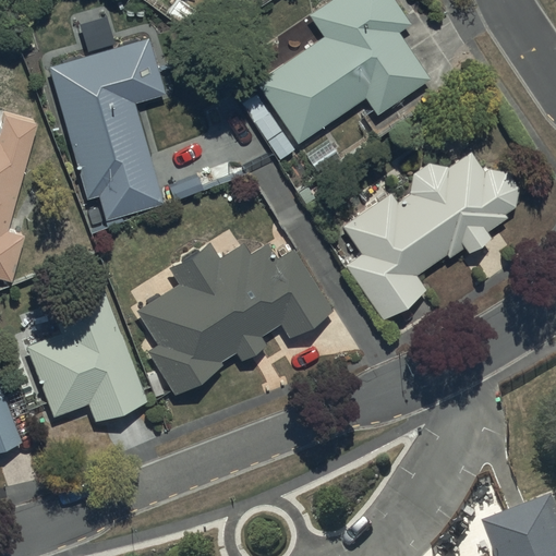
[(410,22),(395,0),(333,0),(310,16),(323,36),(256,83),(298,144),(324,127),(327,132),(340,122),(337,118),(365,98),(378,117),(430,79),(397,32),(410,22)]
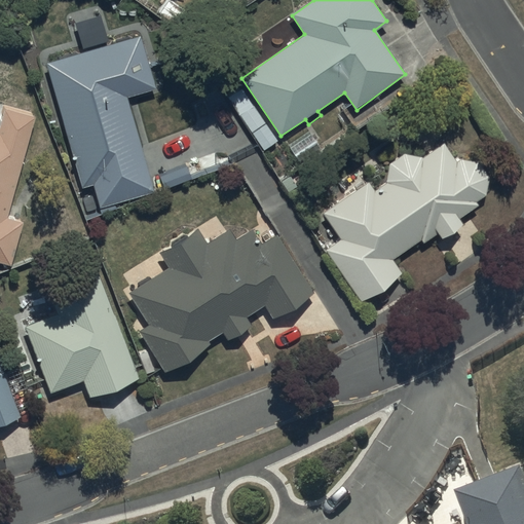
[(141,35),(45,64),(83,189),(92,186),(100,209),(155,192),(127,99),(157,89),(141,35)]
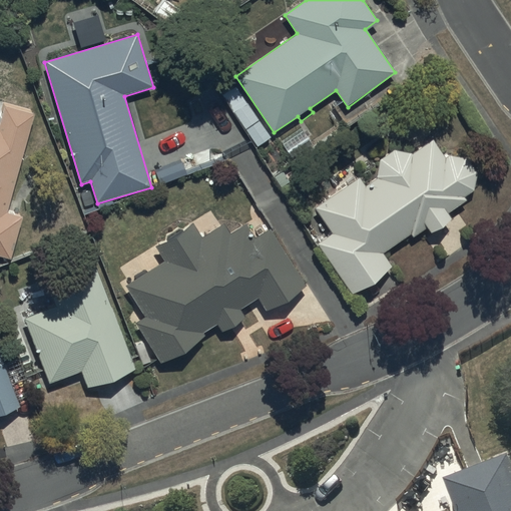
[(237,87),(224,96),(259,147),(272,138),(237,87)]
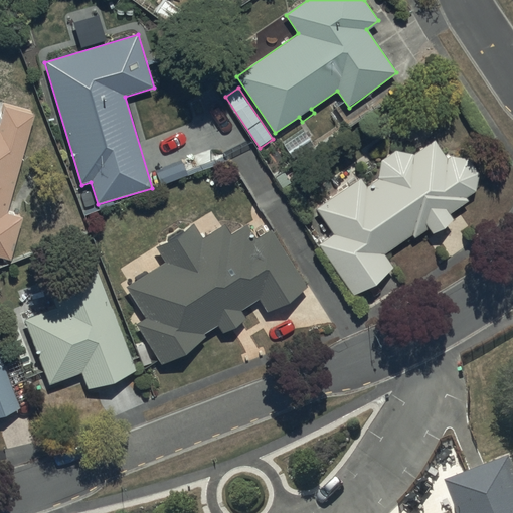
[(33,115),(3,107),(0,121),(0,258),(10,261),(22,218),(6,213),(33,115)]
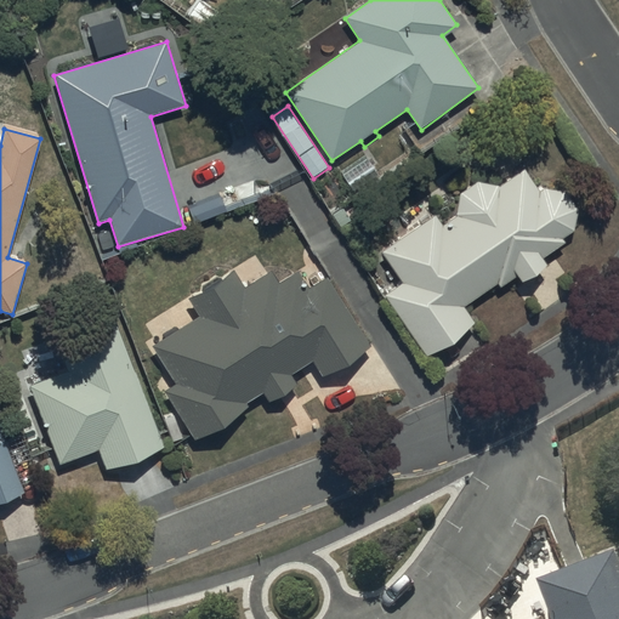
[(437,215),(381,254),(402,285),(384,295),(424,358),(475,325),(463,307),(497,285),(499,288),(517,277),(521,283),(547,266),(543,257),(564,243),(561,238),(574,230),(575,228),(577,226),(577,225),(578,222),(578,221),(578,219),(578,216),(578,215),(578,213),(578,211),(578,209),(577,208),(577,205),(575,204),(574,202),(573,200),(572,199),(571,197),(569,196),(568,194),(566,193),(564,192),(563,192),(561,191),(558,191),(557,189),(555,189),(554,189),(551,189),(550,189),(547,189),(545,189),(544,189),(541,191),(540,192),(526,169),(498,187),(497,186),(495,186),(493,185),(492,183),(489,183),(488,183),(487,182),(484,182),(482,182),(481,182),(478,182),(477,183),(476,183),(473,183),(472,185),(470,186),(469,186),(467,187),(466,188),(464,189),(463,191),(461,192),(460,193),(460,196),(459,197),(458,198),(458,200),(456,202),(456,204),(455,205),(455,208),(455,209),(455,211),(455,213),(456,215),(443,223),(437,215)]
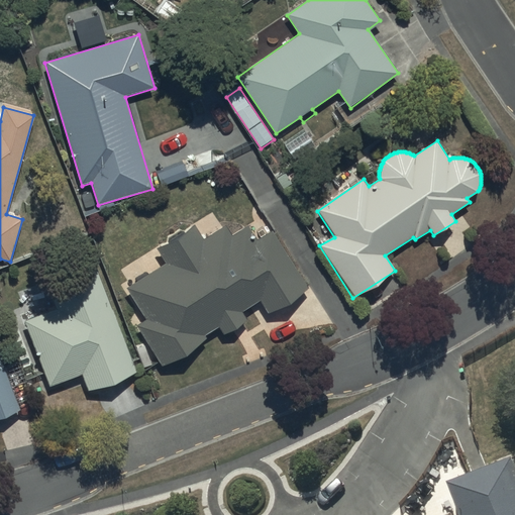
[(308,287),(272,231),(256,241),(246,226),(234,234),(227,224),(204,239),(194,225),(157,249),(166,263),(127,288),(147,319),(136,326),(163,367),(205,339),(203,337),(219,326),(224,333),(246,319),(242,312),(261,300),(269,313),(308,287)]
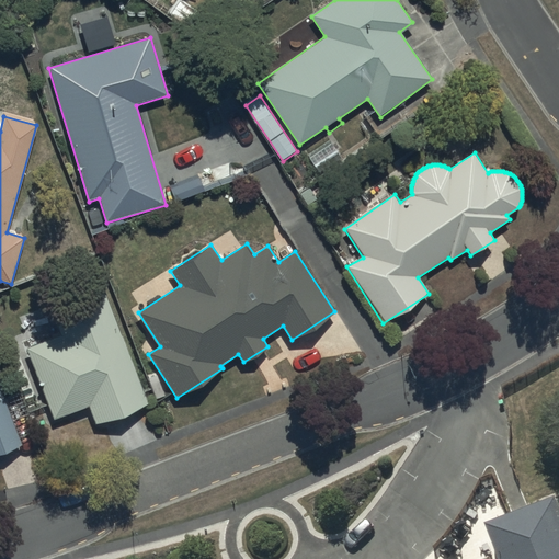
[(148,403),(101,280),(47,299),(61,335),(26,349),(54,420),(89,406),(95,425),(148,403)]
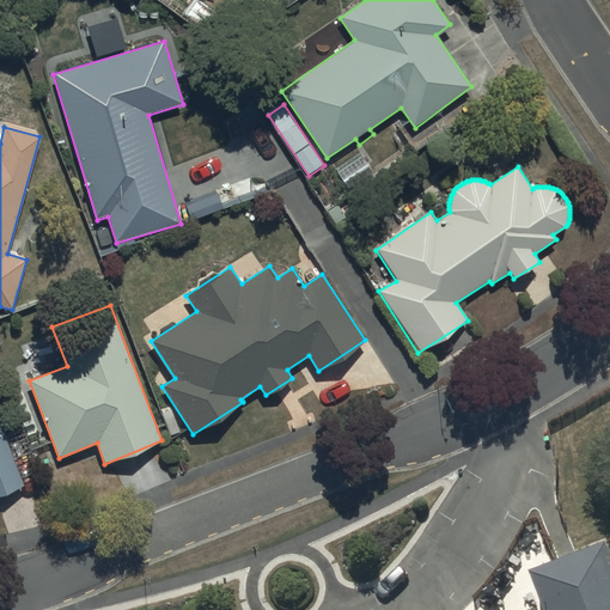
[(0,421),(0,495),(25,486),(0,421)]
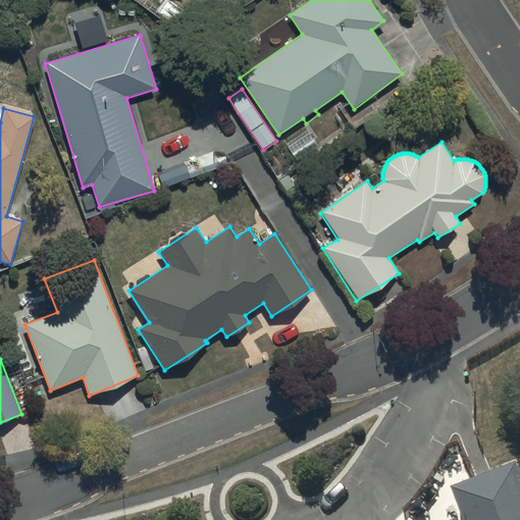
[(519,485),(460,509),(464,519),(519,519),(519,485)]
